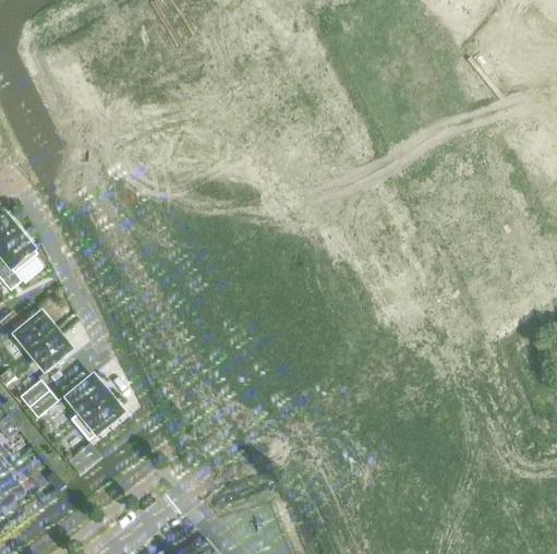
[(0,286),(5,293),(17,282),(7,271),(29,252),(0,216),(0,286)]
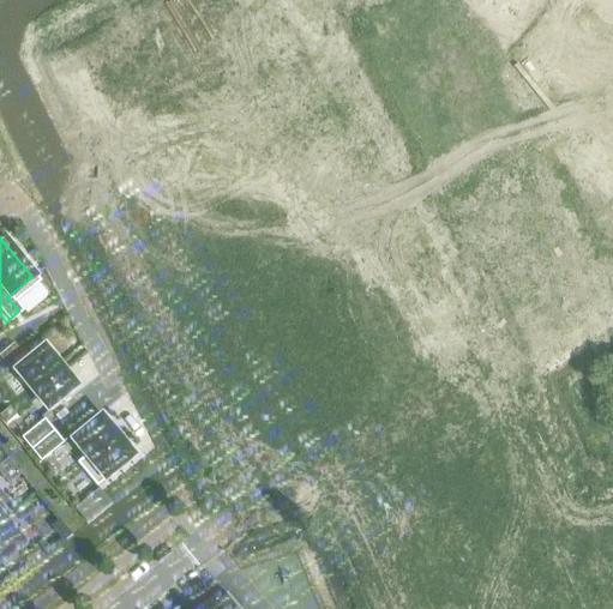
[(44,343),(16,367),(48,406),(77,383),(44,343)]
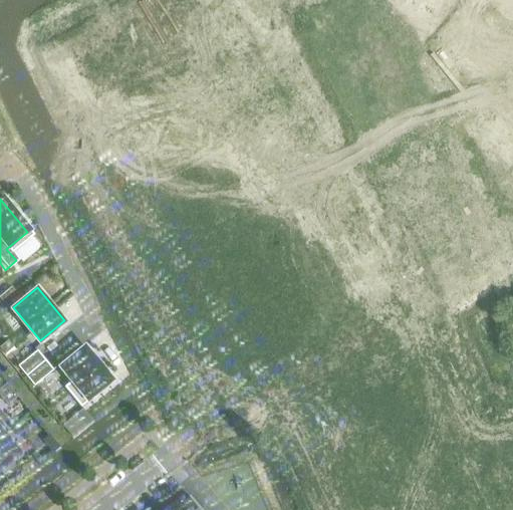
[(13,345),(8,337),(0,343),(0,345),(5,351),(13,345)]
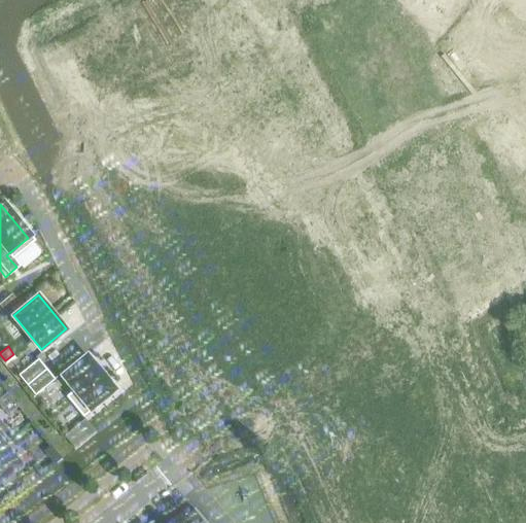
[(88,354),(63,375),(74,389),(67,394),(82,415),(83,415),(115,388),(88,354)]
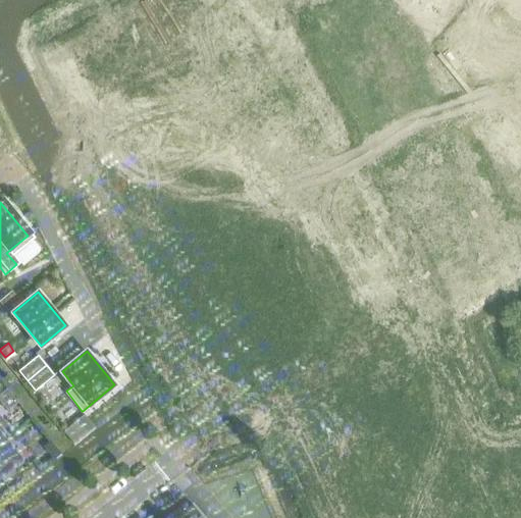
[(27,379),(46,363),(38,354),(18,369),(27,379)]
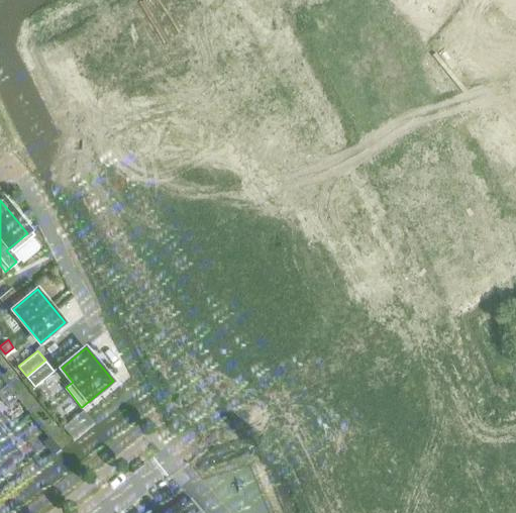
[(45,360),(35,368),(26,376),(34,385),(54,370),(45,360)]
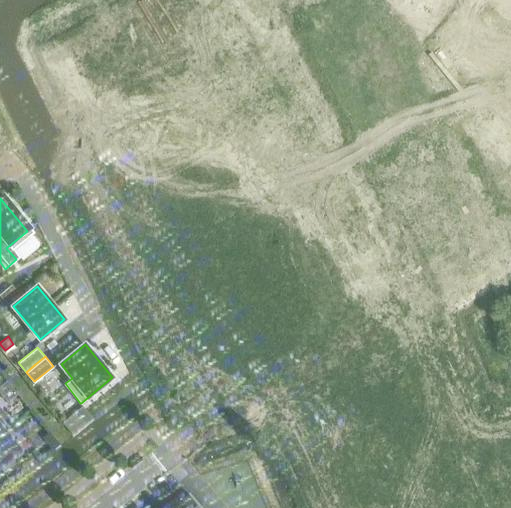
[(0,432),(2,431),(3,432),(8,427),(0,417),(0,432)]
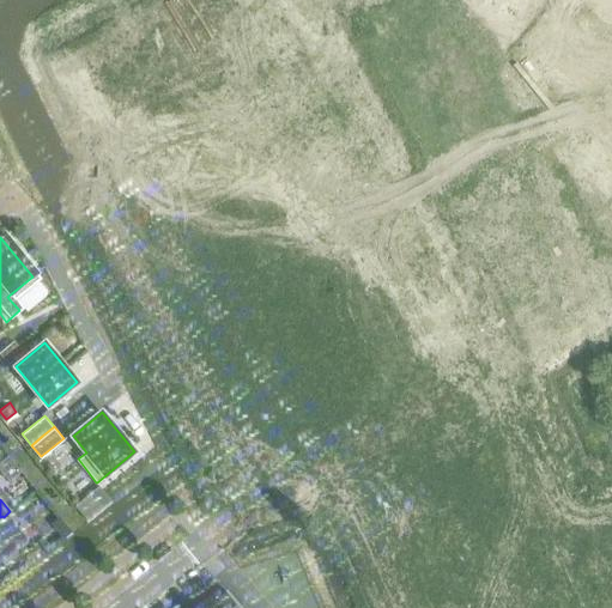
[(22,539),(4,517),(2,516),(0,517),(0,560),(6,567),(23,554),(14,545),(22,539)]
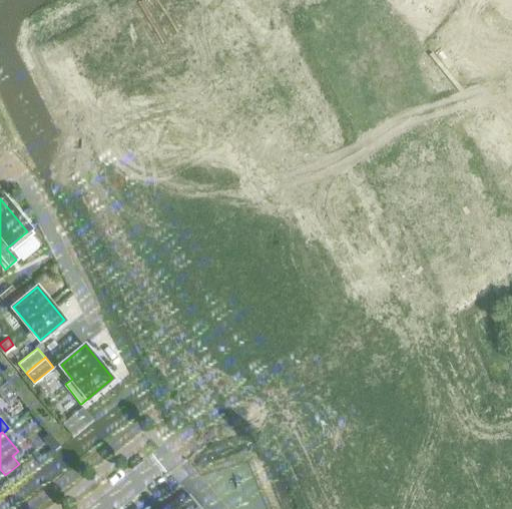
[(49,432),(42,437),(53,451),(60,445),(49,432)]
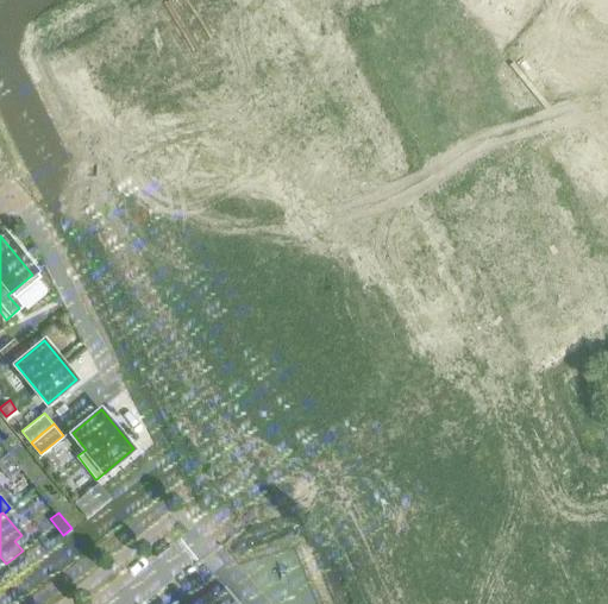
[(240,603),(226,586),(206,603),(205,603),(240,603)]
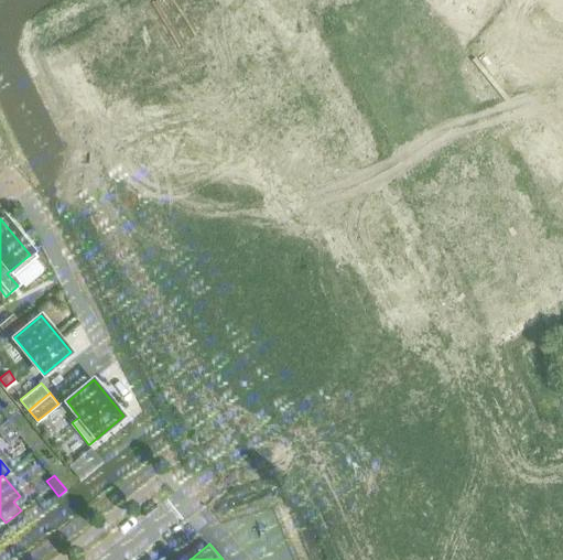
All buildings are outlined.
